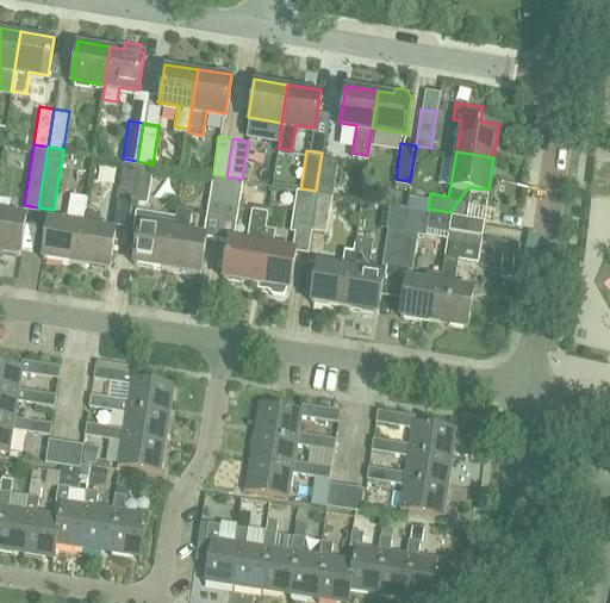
[(337,155),(322,153),(316,191),(331,193),(337,155)]
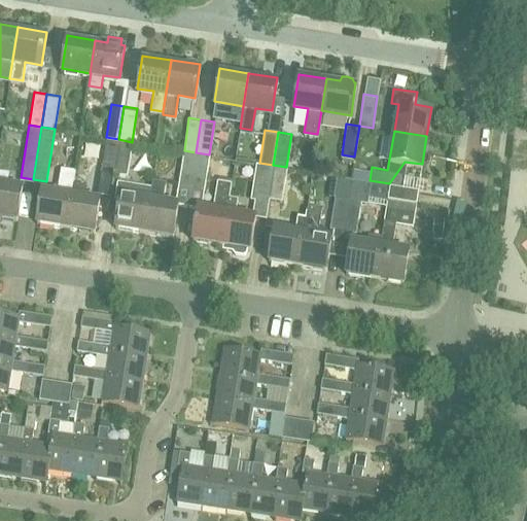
[(118,139),(106,137),(101,168),(113,170),(118,139)]
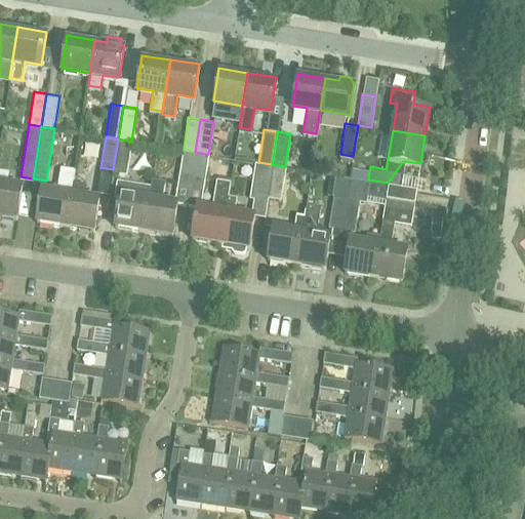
[(118,138),(113,169),(127,171),(131,142),(118,138)]
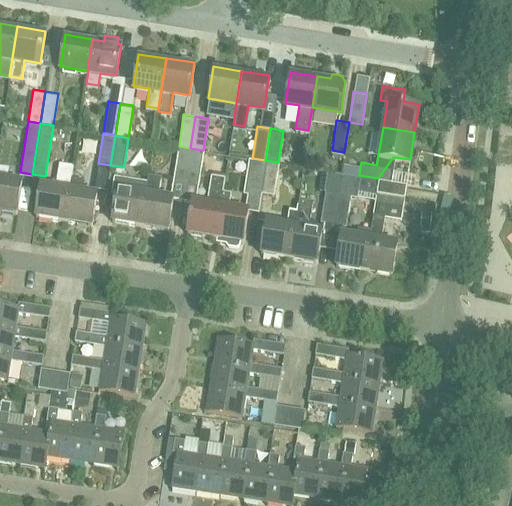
[(190,148),(179,146),(174,176),(185,177),(190,148)]
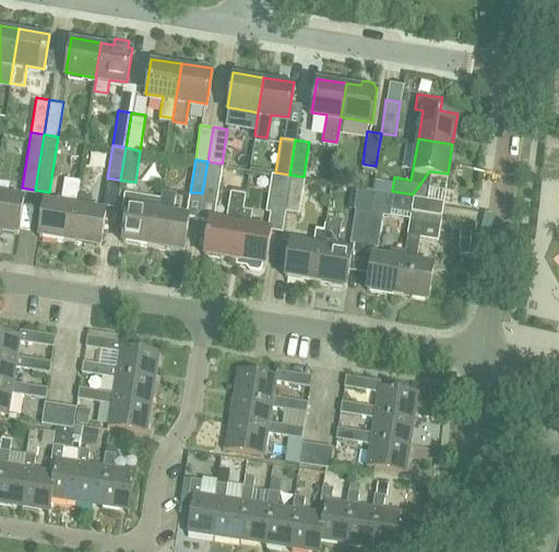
[(222,164),(207,162),(202,193),(217,195),(222,164)]
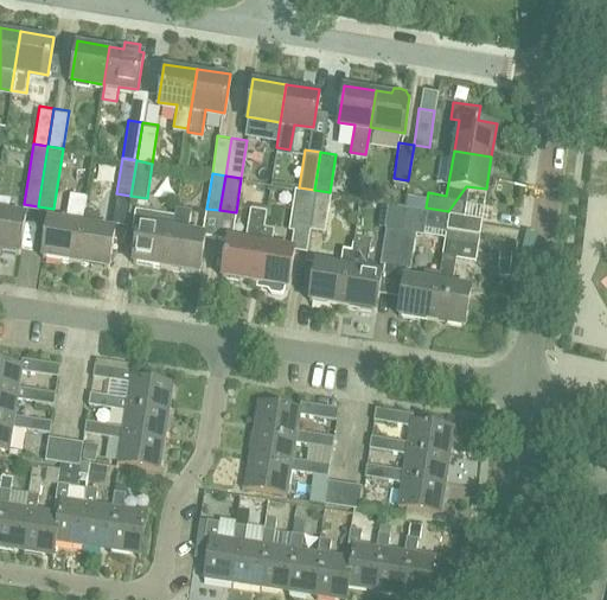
[(314,190),(299,187),(294,222),(310,224),(314,190)]
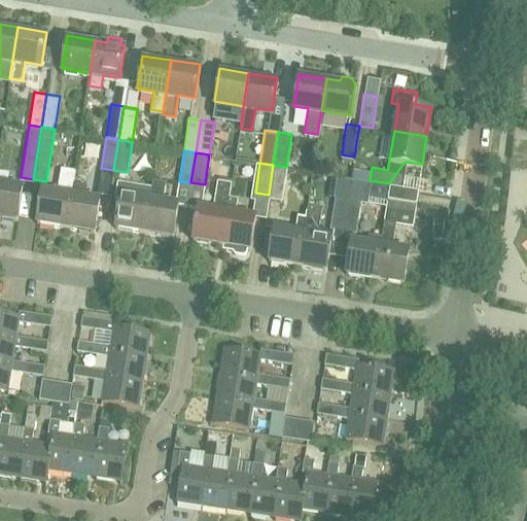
[(66,224),(73,179),(75,167),(62,165),(58,189),(42,187),(37,220),(66,224)]
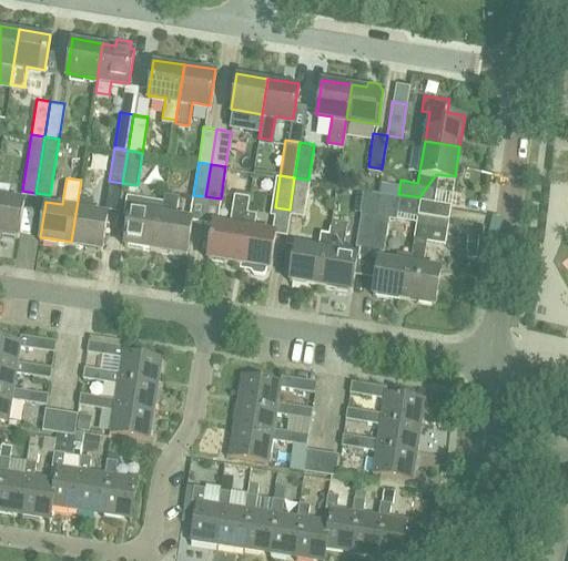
[(308,180),(294,177),(290,210),(304,212),(308,180)]
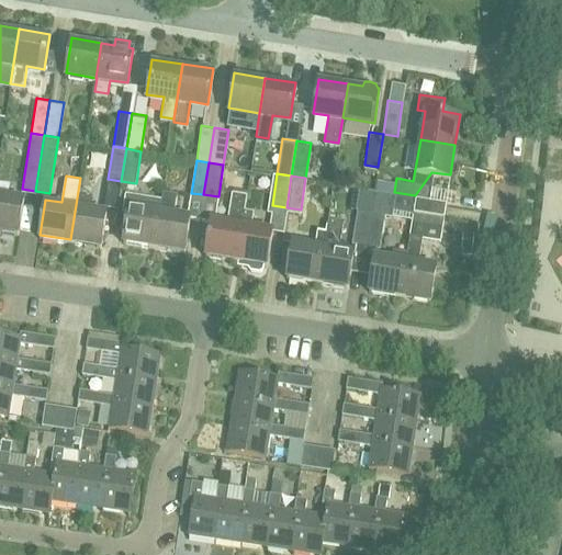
[(0,180),(0,228),(18,231),(24,196),(7,193),(9,181),(0,180)]
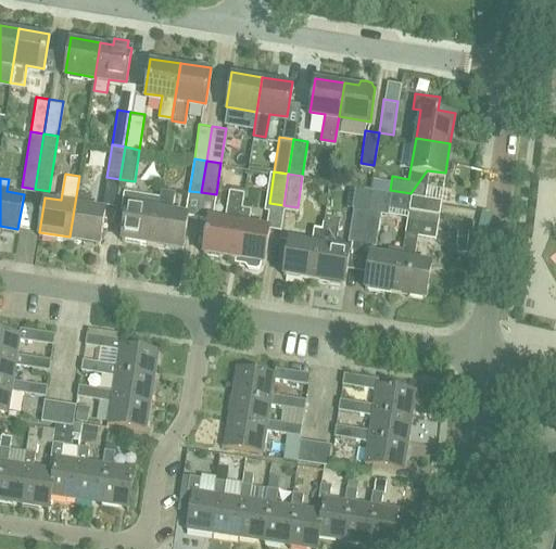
[(158,207),(152,241),(182,246),(188,212),(172,209),(175,189),(161,187),(158,207)]
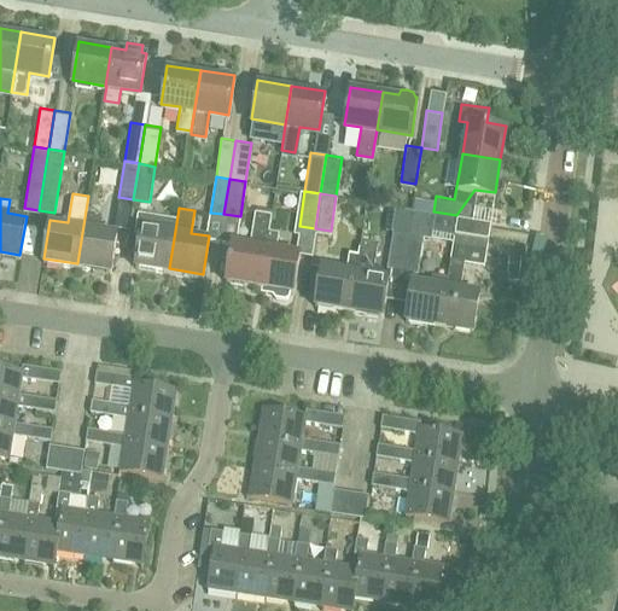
[(268,227),(269,227),(272,210),(255,208),(250,242),(232,239),(226,278),(260,283),(268,227)]
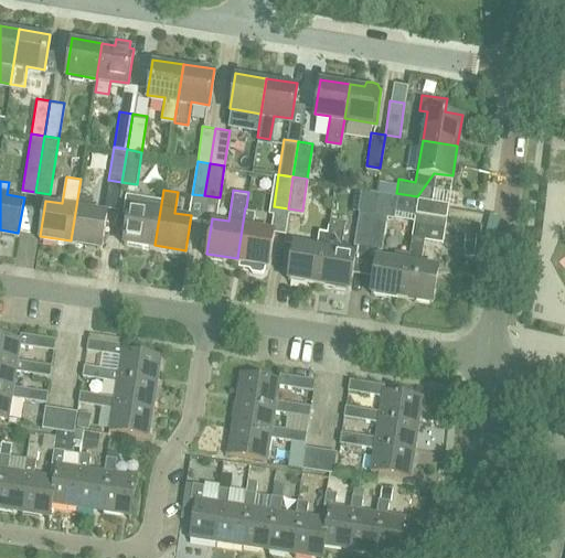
[(375,190),(373,208),(368,244),(382,246),(386,213),(394,214),(396,193),(375,190)]
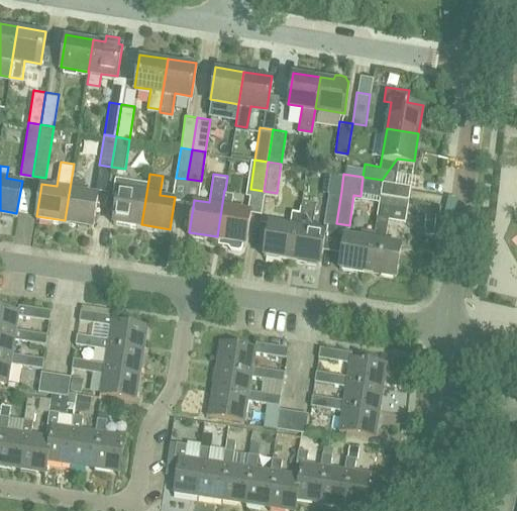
[(72,176),(65,220),(93,225),(98,193),(83,190),(83,179),(72,176)]
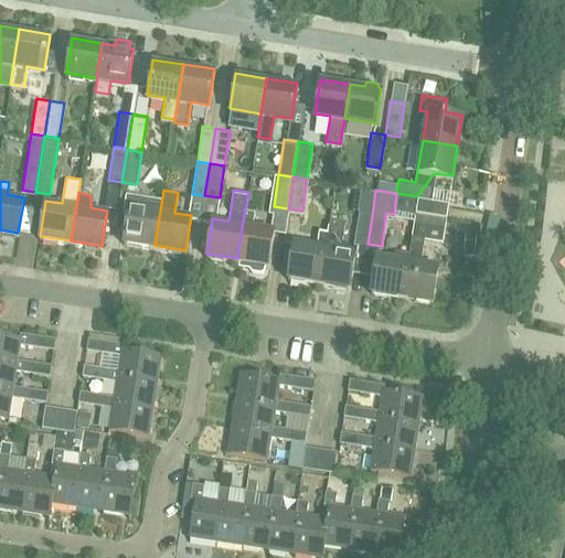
[(448,202),(417,196),(415,210),(413,221),(414,222),(412,234),(408,259),(407,259),(402,294),(433,299),(438,264),(422,261),(425,236),(443,238),(445,226),(448,202)]
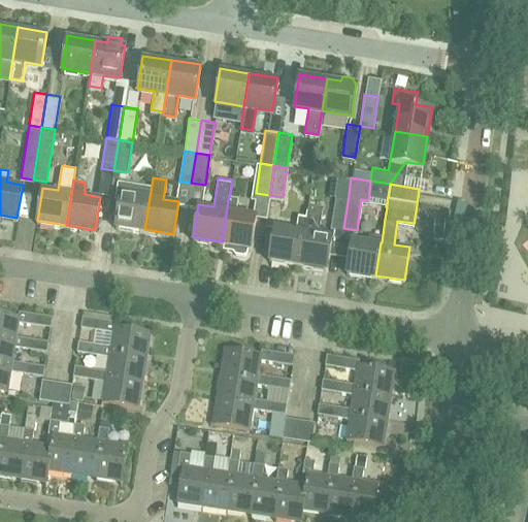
[(144,229),(150,197),(122,192),(117,225),(144,229)]
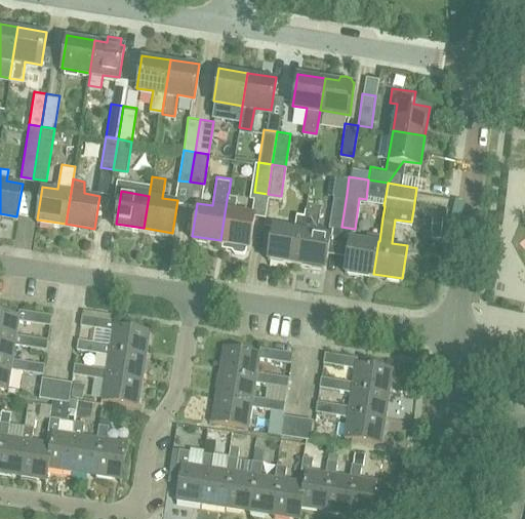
[(237,195),(229,193),(228,193),(220,240),(233,242),(232,246),(235,249),(243,250),(246,248),(247,244),(250,245),(255,212),(235,209),(237,195)]
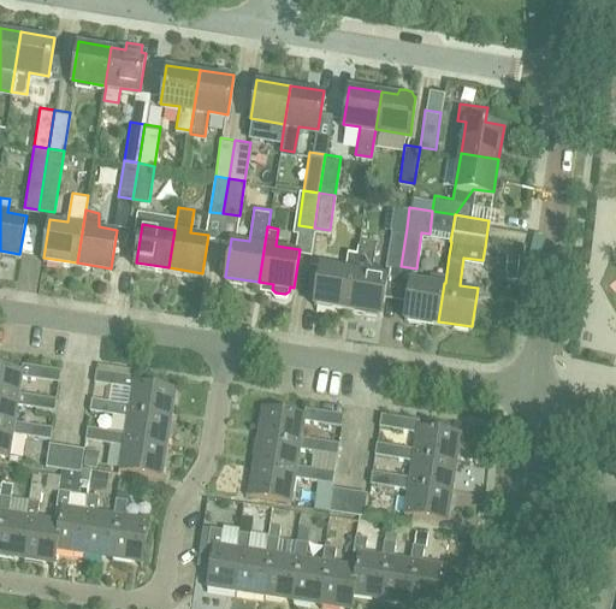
[(407,228),(391,226),(386,264),(401,266),(407,228)]
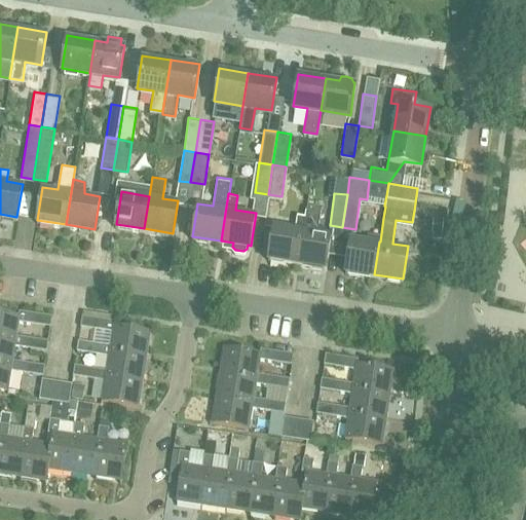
[(306,199),(304,214),(297,261),(326,265),(331,234),(329,234),(324,223),(318,223),(322,201),(306,199)]
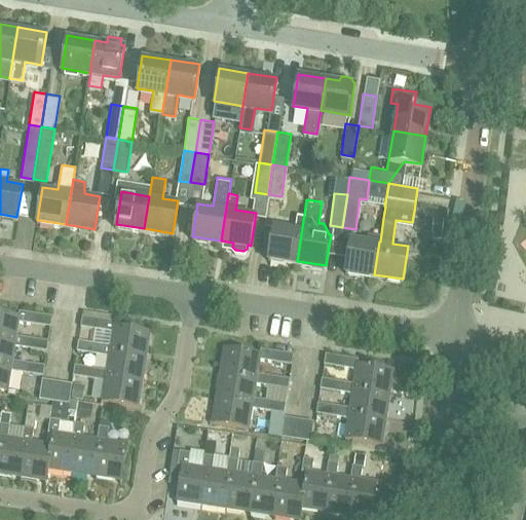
[(297,261),(304,214),(296,212),(293,228),(272,225),(268,257),(297,261)]
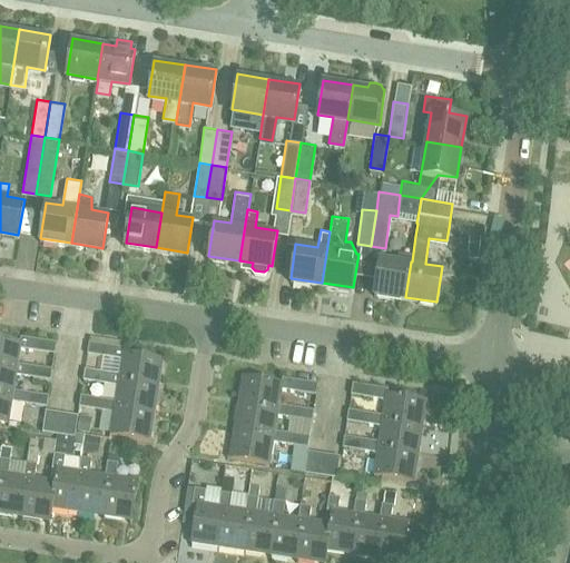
[(405,297),(411,262),(380,256),(374,292),(405,297)]
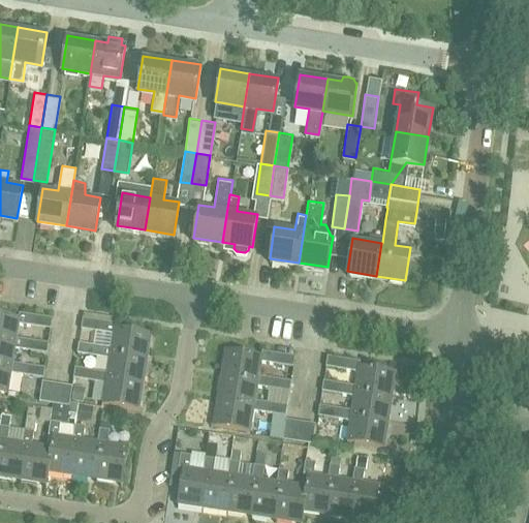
[(84,309),(82,326),(113,330),(111,344),(110,348),(150,355),(153,330),(115,324),(117,314),(84,309)]
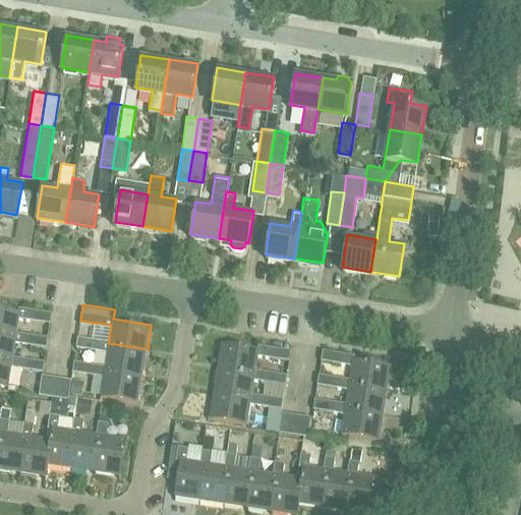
[(0,332),(15,335),(15,330),(17,316),(30,317),(32,307),(19,305),(18,310),(0,307),(0,332)]
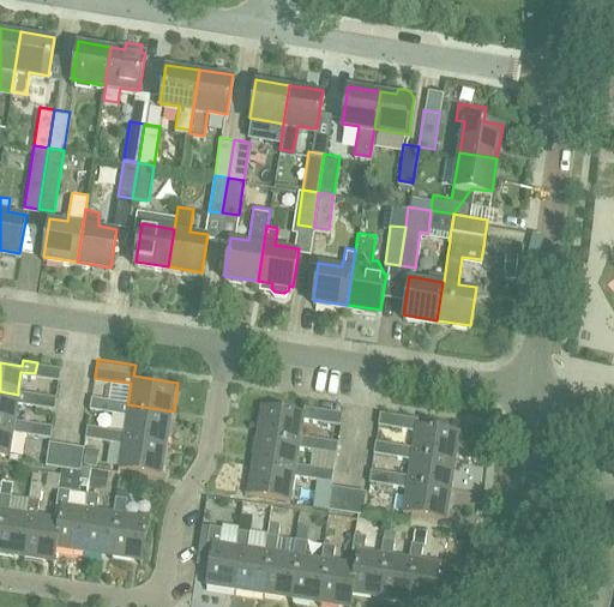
[(18,395),(0,391),(0,421),(13,424),(14,418),(17,400),(31,402),(32,391),(18,389),(18,395)]
